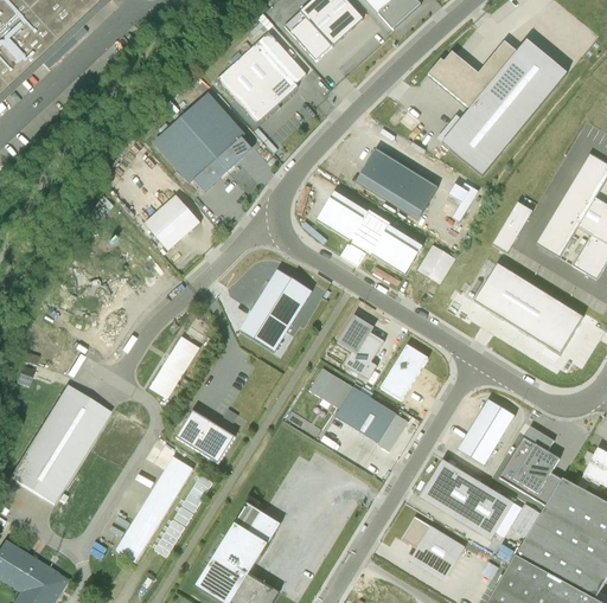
[(0,0),(0,88),(94,0),(0,0)]
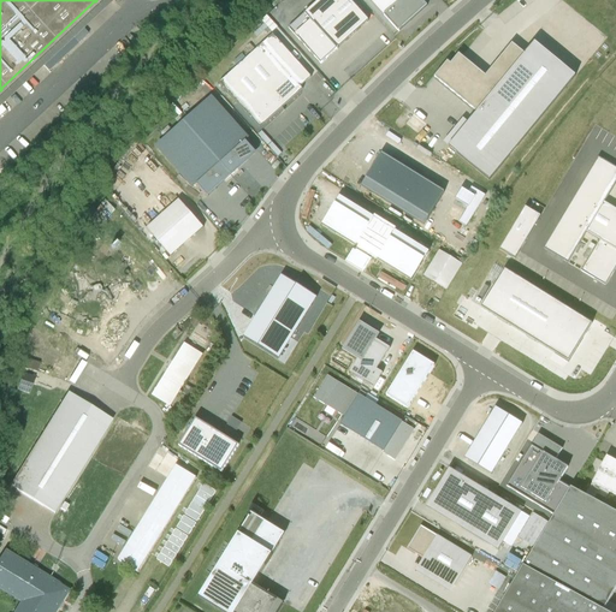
[(0,99),(107,0),(95,0),(0,89),(0,99)]
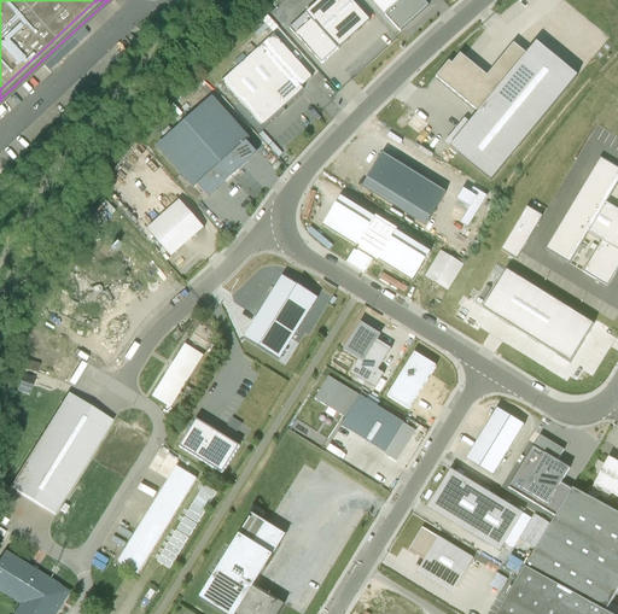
[(318,0),(290,25),(322,62),(371,18),(354,0),(318,0)]
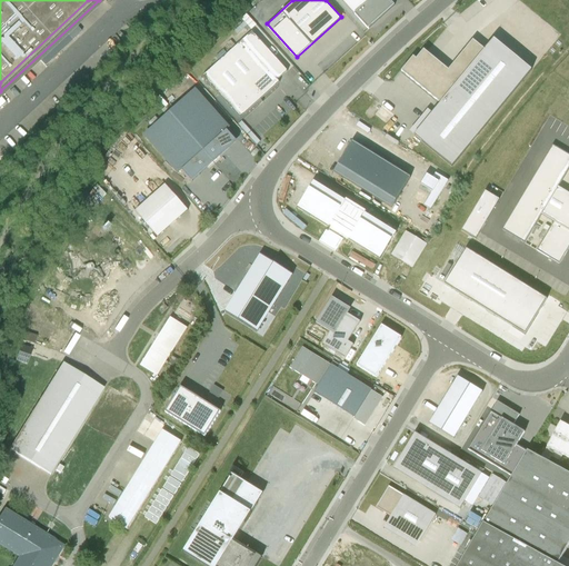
[(345,0),(368,27),(395,3),(391,0),(345,0)]
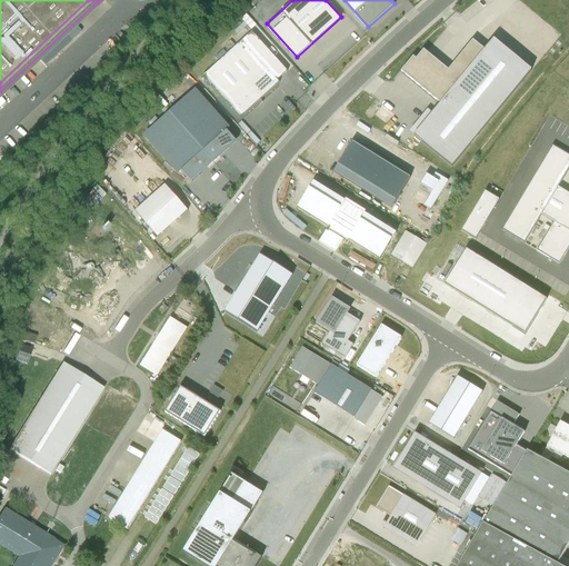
[(77,22),(67,31),(72,36),(81,27),(77,22)]
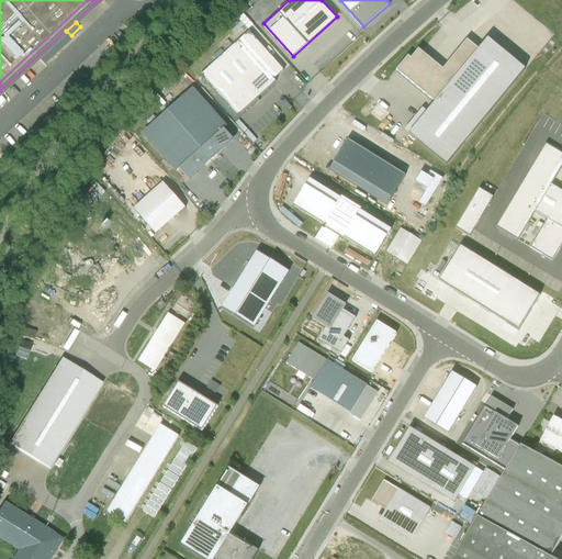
[(249,30),(201,74),(237,114),(254,100),(256,102),(260,98),(258,96),(277,79),(274,77),(284,68),(249,30)]
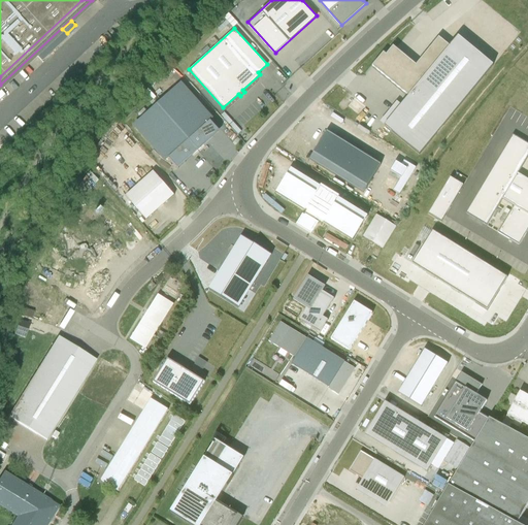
[(493,63),(459,34),(451,44),(409,94),(402,103),(397,99),(380,120),(420,153),(493,63)]
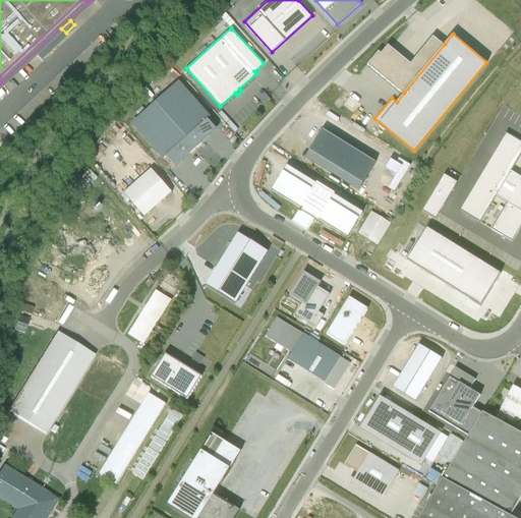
[(404,93),(445,44),(433,35),(411,62),(388,43),(382,52),(379,50),(367,63),(404,93)]
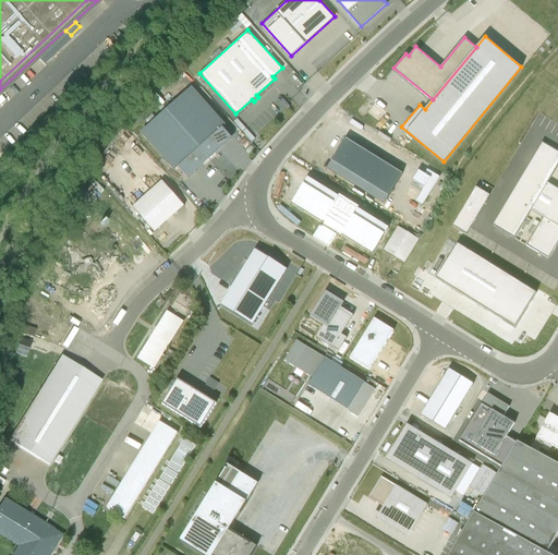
[(193,86),(168,109),(210,157),(232,136),(223,125),(226,123),(193,86)]
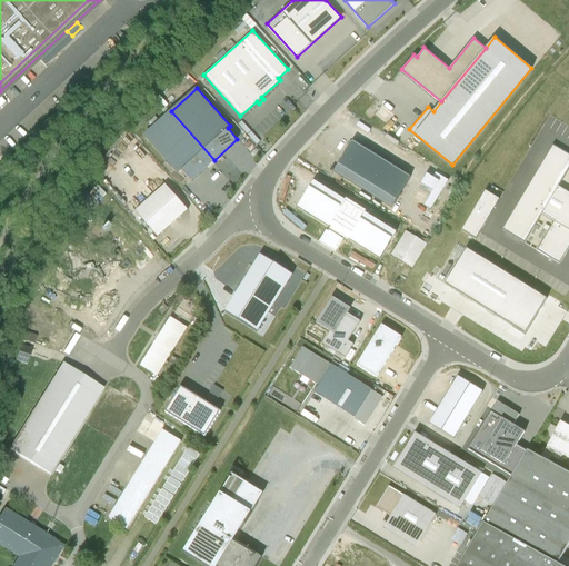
[(215,160),(171,111),(145,135),(178,172),(182,168),(192,179),(215,160)]
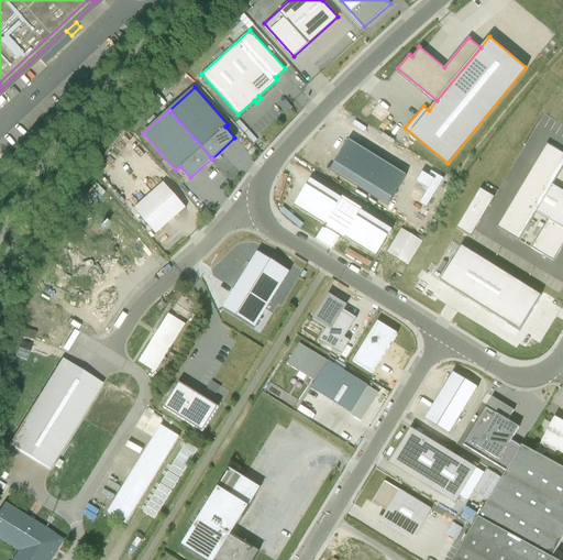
[(406,173),(349,138),(331,167),(388,202),(406,173)]
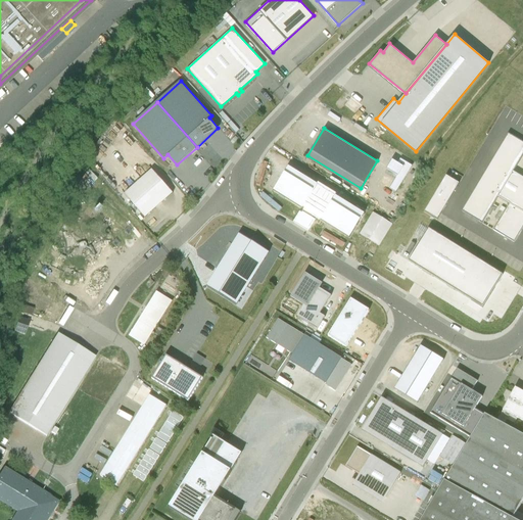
[(522,153),(522,139),(509,131),(462,208),(482,221),(498,195),(510,201),(493,228),(515,240),(522,226),(522,176),(513,170),(522,153)]
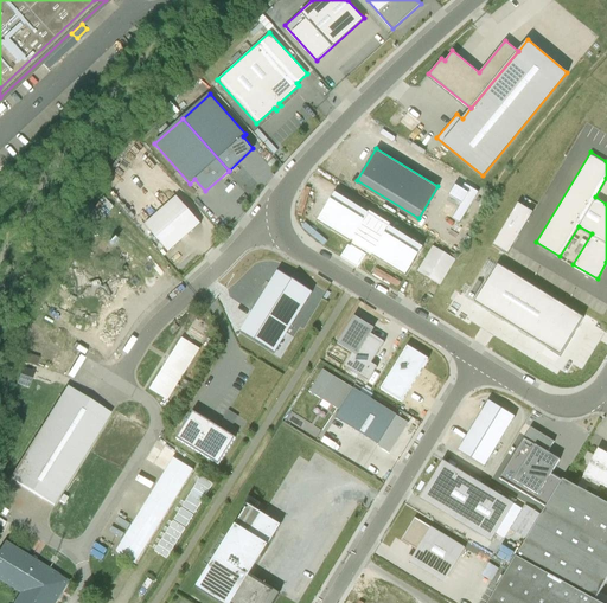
[(458,222),(477,188),(458,178),(449,194),(448,193),(441,206),(448,210),(445,215),(458,222)]
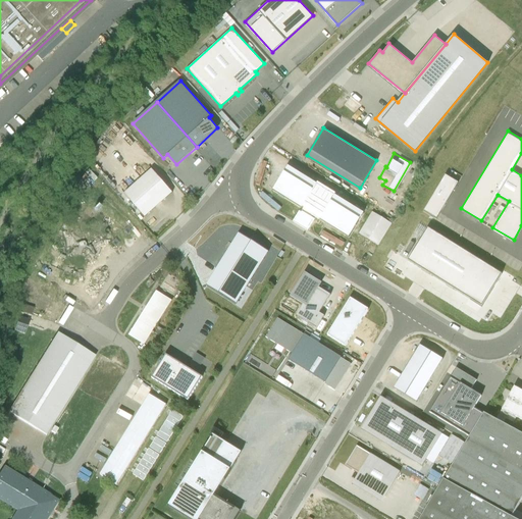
[(172,190),(152,167),(124,192),(145,214),(172,190)]
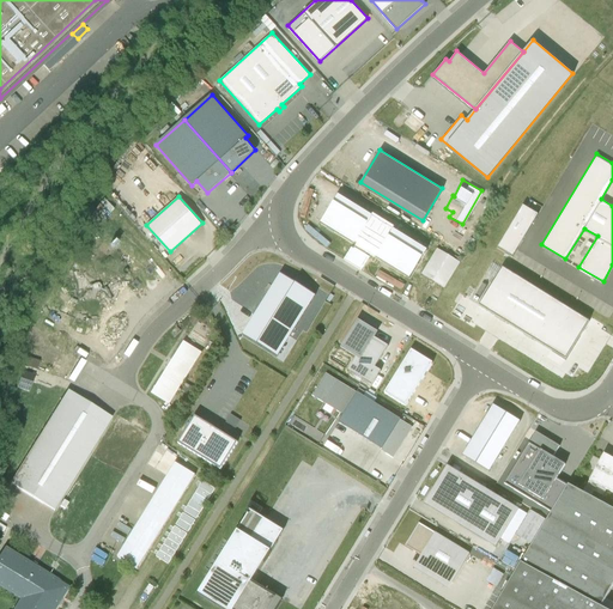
[(539,212),(523,203),(498,245),(513,255),(539,212)]
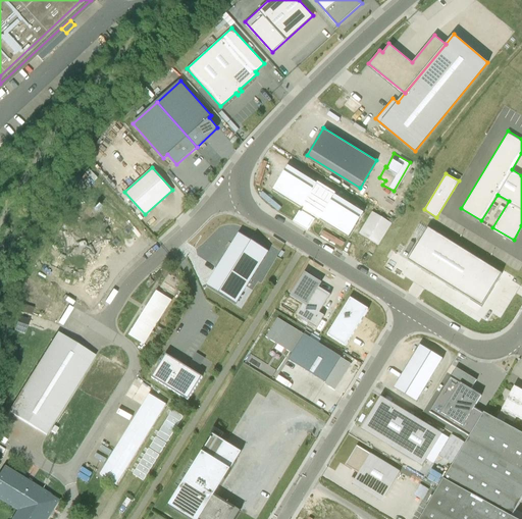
[(338,193),(316,179),(300,207),(322,220),(338,193)]
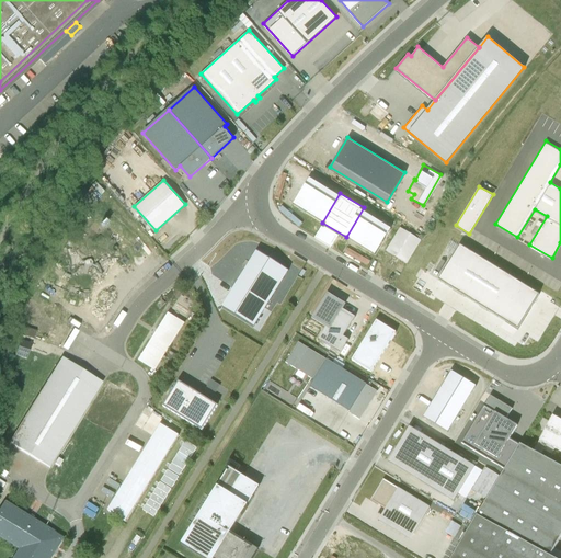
[(339,234),(322,223),(312,238),(330,249),(339,234)]
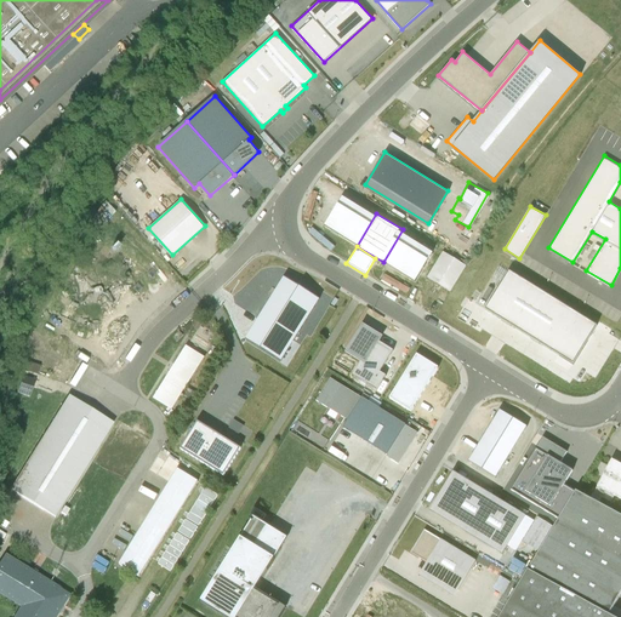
[(469,263),(443,249),(427,275),(455,290),(469,263)]
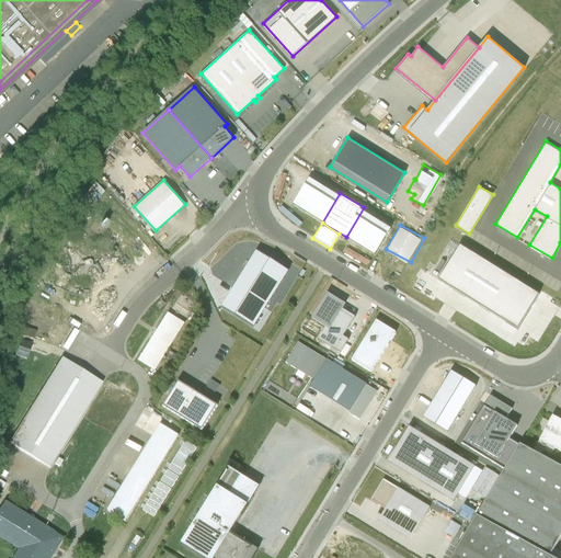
[(460,243),(438,277),(518,327),(539,293),(460,243)]
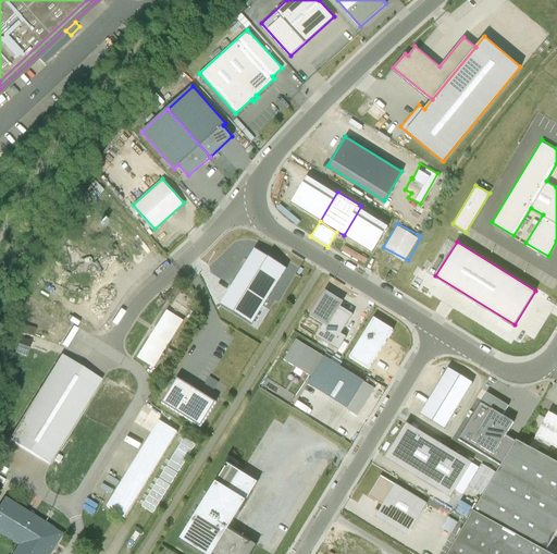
[(286,267),(255,246),(220,303),(251,322),(286,267)]
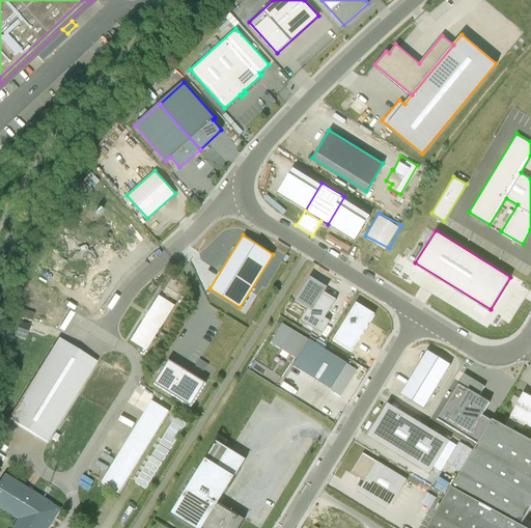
[(328,285),(310,275),(296,299),(308,307),(313,310),(325,290),(328,285)]
